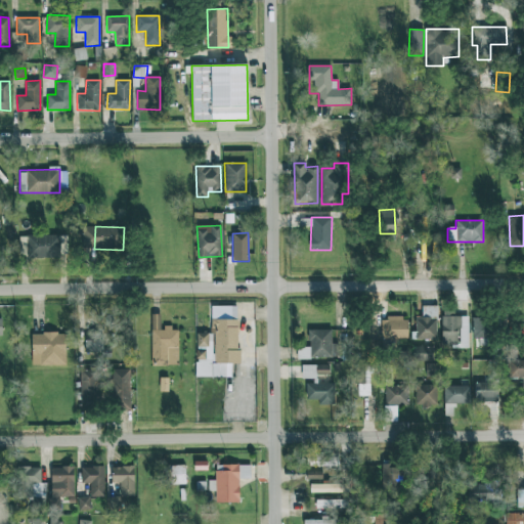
[(58,235),(27,236),(27,258),(59,257),(58,235)]
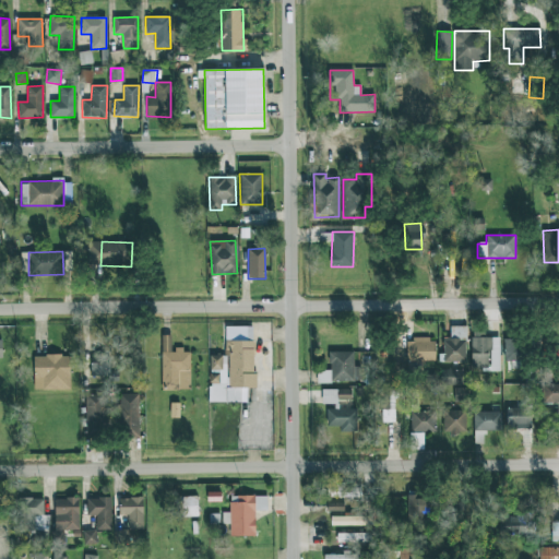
[(209,402),(247,403),(247,388),(254,388),(254,326),(225,326),(225,355),(210,355),(210,371),(219,371),(219,384),(209,384),(209,402)]
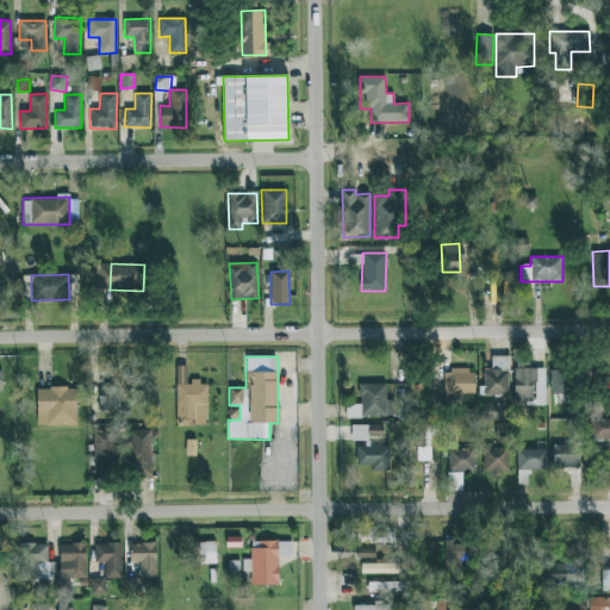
[(509,356),(491,356),(491,369),(484,369),(484,394),(508,396),(509,356)]
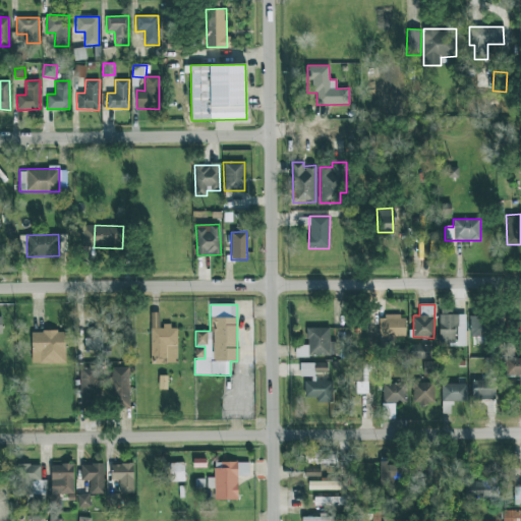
[(151,363),(177,363),(177,326),(160,327),(160,312),(150,312),(151,363)]
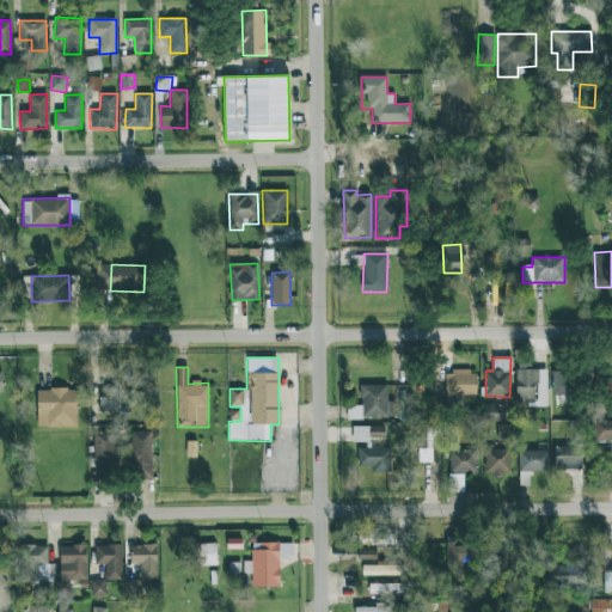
[(516,407),(548,405),(546,369),(515,369),(516,407)]
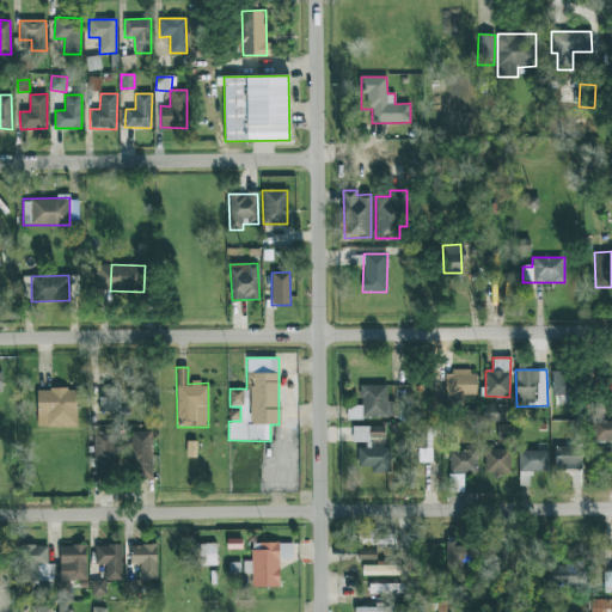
[(476,395),(476,371),(445,372),(445,396),(476,395)]
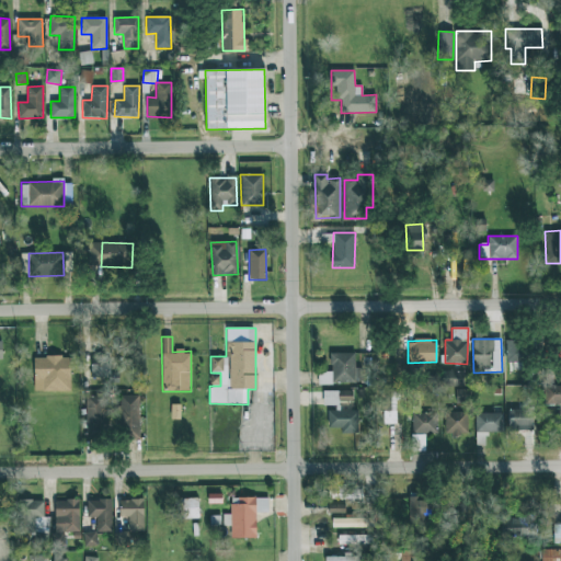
[(525,363),(524,340),(505,341),(506,363),(525,363)]
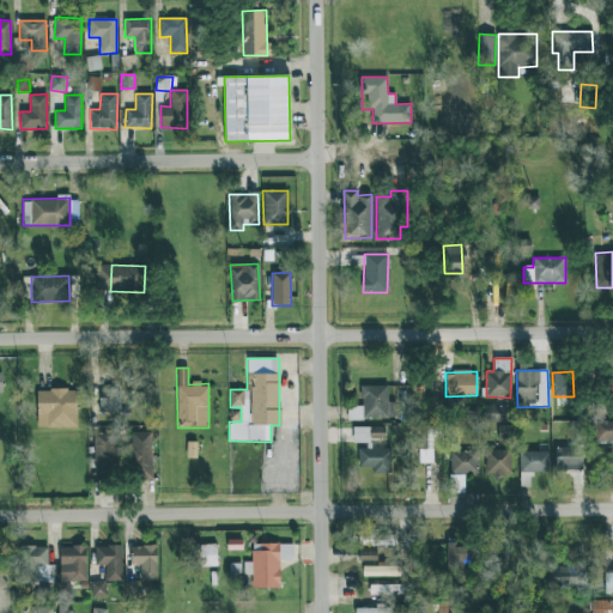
[(388,386),(359,386),(360,406),(347,407),(347,420),(395,419),(395,401),(388,402),(388,386)]
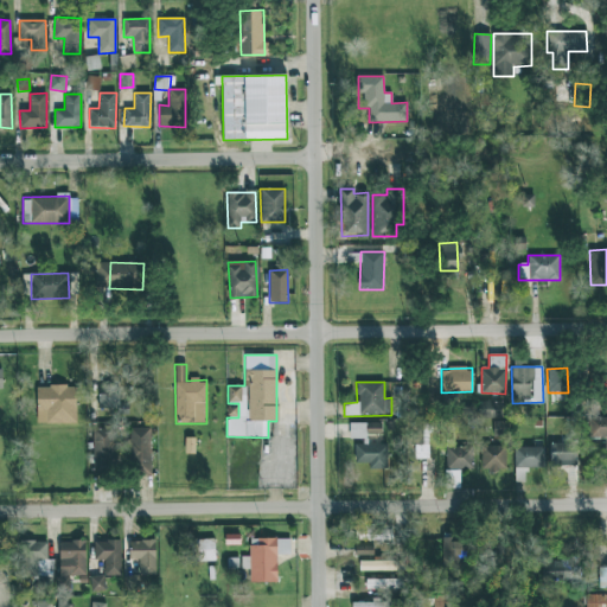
[(76,423),(76,387),(37,385),(37,423),(76,423)]
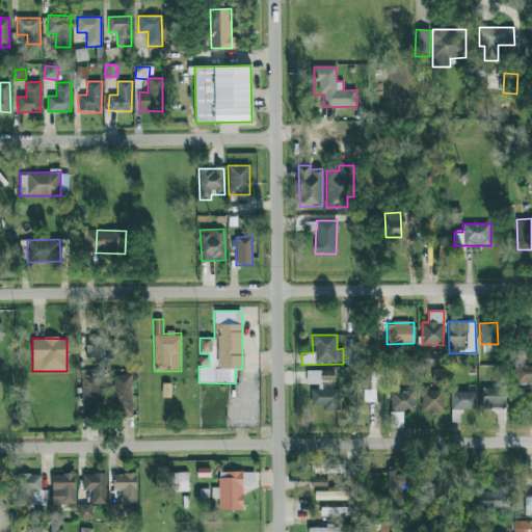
[(104,357),(105,338),(87,338),(86,357),(104,357)]
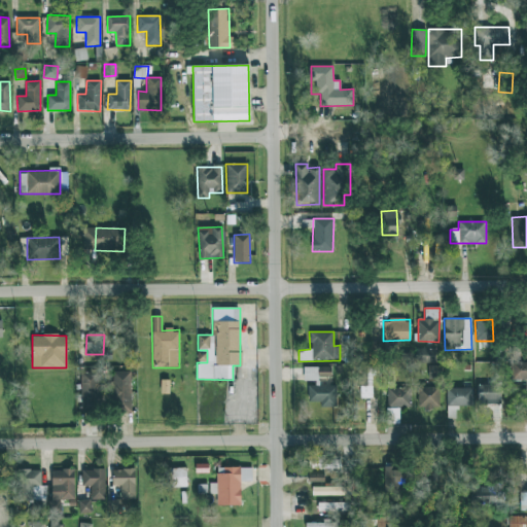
[(435,363),(436,348),(417,348),(416,363),(435,363)]
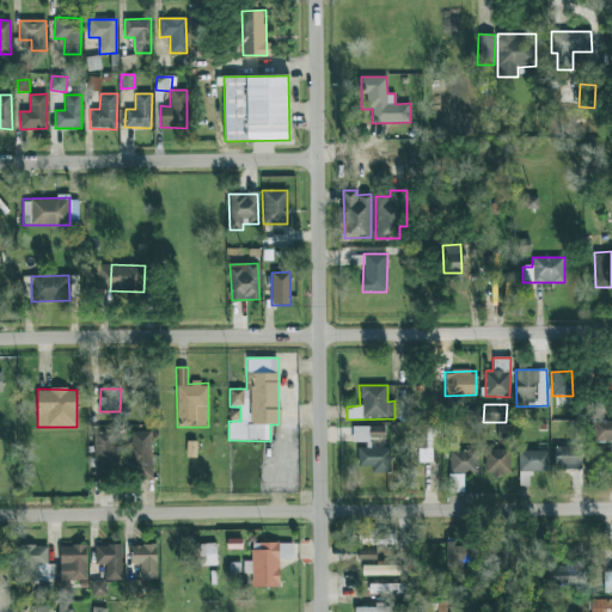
[(611,420),(593,421),(594,441),(611,440),(611,420)]
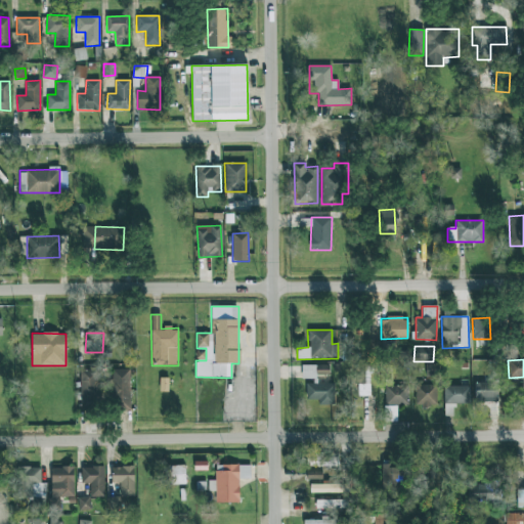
[(426,363),(426,377),(438,378),(438,364),(426,363)]
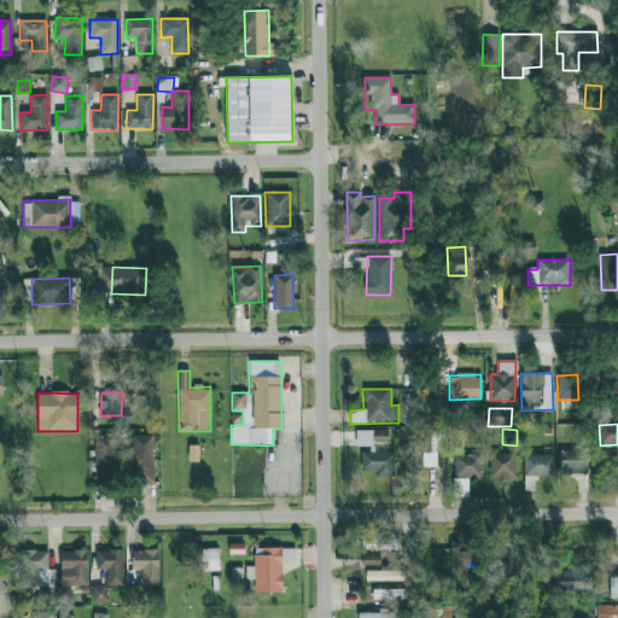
[(437,466),(437,430),(420,431),(420,467),(437,466)]
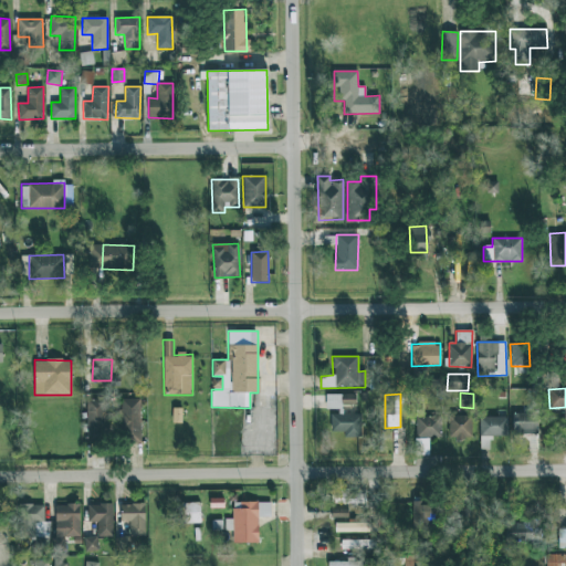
[(326,395),(326,409),(341,409),(341,405),(355,405),(355,395),(326,395)]
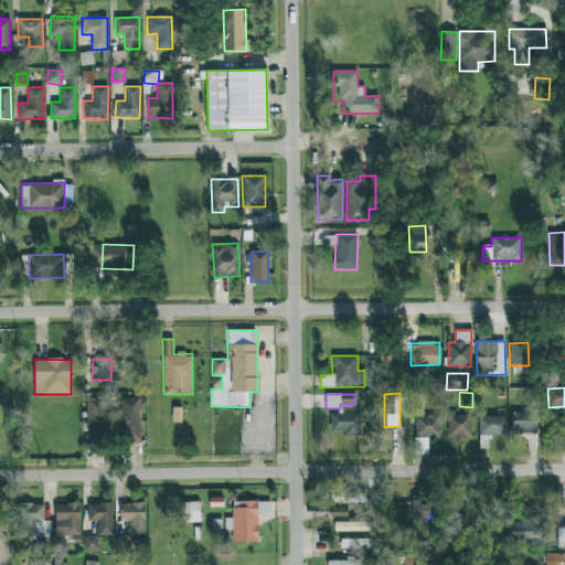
[(511,413),(512,434),(536,433),(536,396),(528,397),(529,406),(521,406),(521,413),(511,413)]
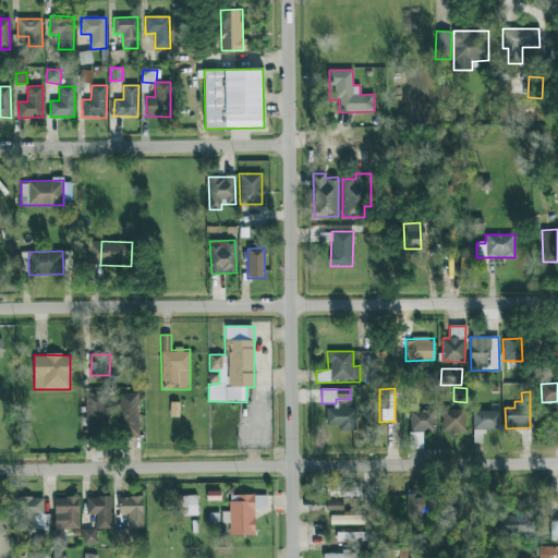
[(138,393),(119,393),(120,437),(140,436),(138,393)]
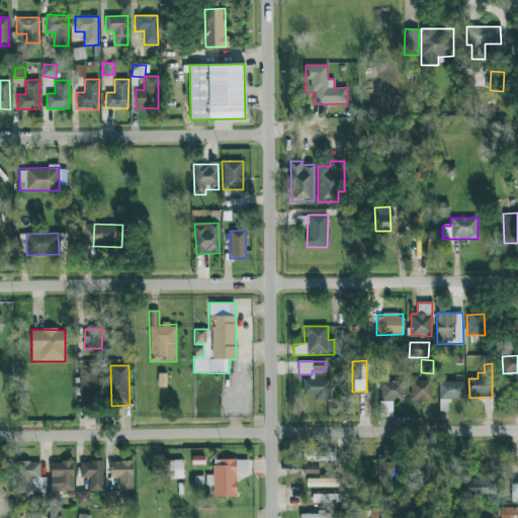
[(79,366),(80,406),(99,405),(97,366),(79,366)]
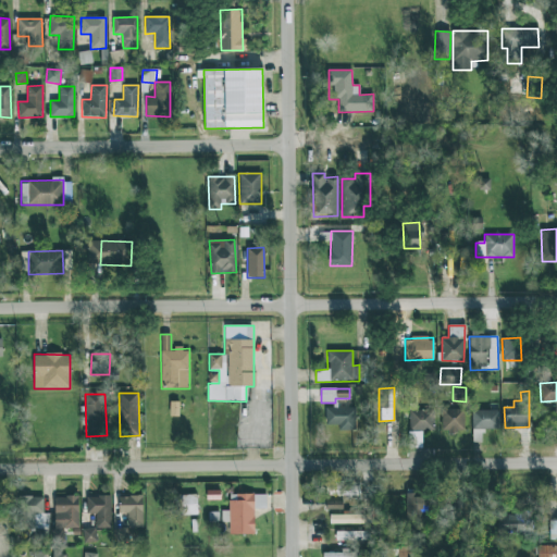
[(170,416),(178,416),(178,403),(170,403),(170,416)]
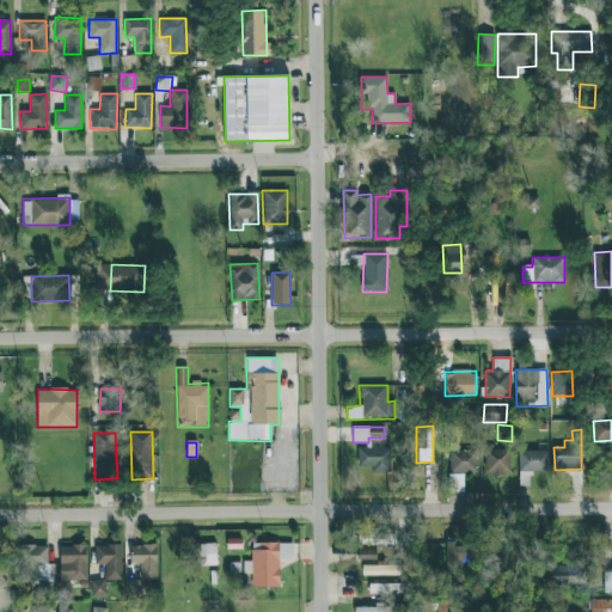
[(390,448),(357,448),(357,466),(372,466),(372,473),(391,472),(390,448)]
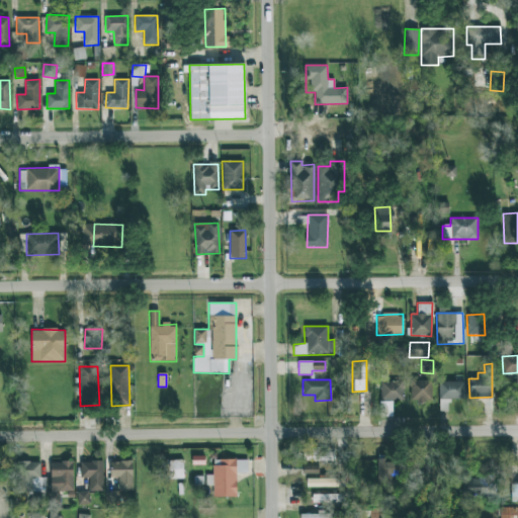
[(431,402),(431,381),(411,380),(410,401),(431,402)]
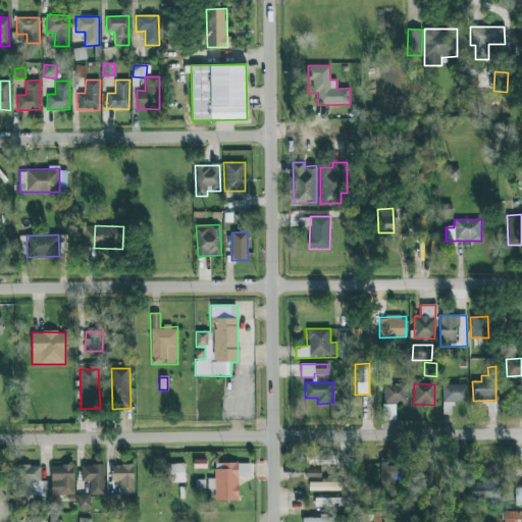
[(396,403),(407,403),(407,384),(383,384),(382,420),(395,420),(396,403)]
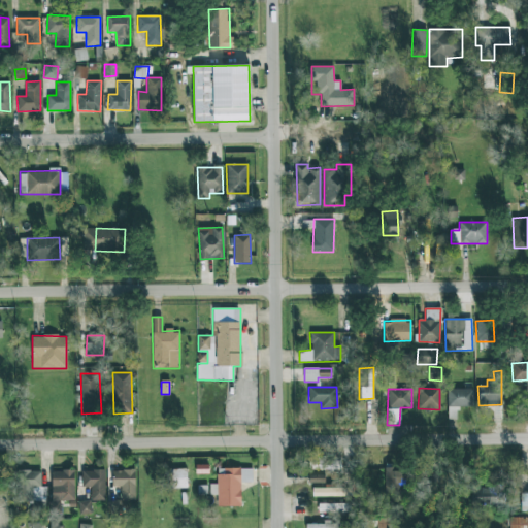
[(448,389),(447,420),(457,420),(457,406),(472,407),(473,389),(448,389)]
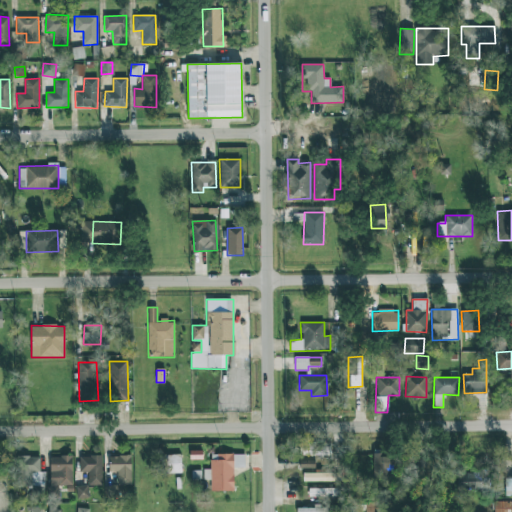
[(315,446),(315,442),(300,442),(300,455),(330,456),(330,447),(315,446)]
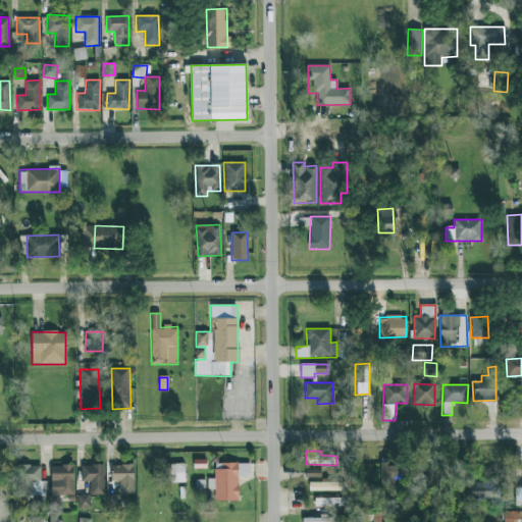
[(400,481),(401,463),(379,462),(379,481),(400,481)]
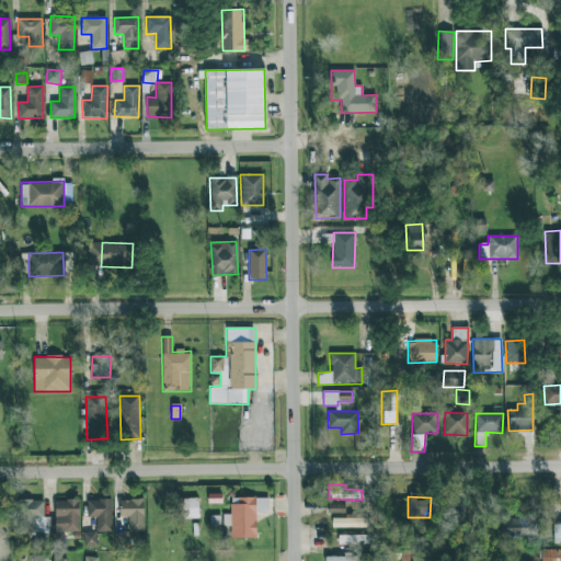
[(256,538),(255,513),(268,513),(267,497),(230,499),(231,538),(256,538)]
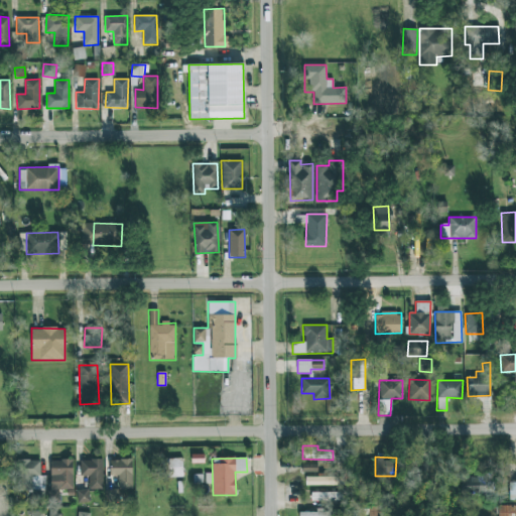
[(161,477),(182,477),(182,459),(161,459),(161,477)]
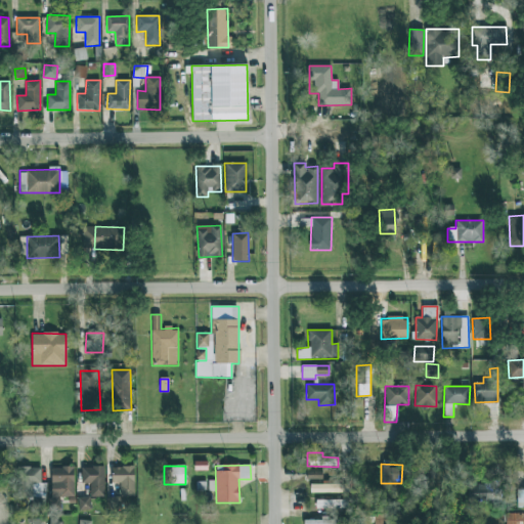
[(74,496),(74,467),(51,467),(51,497),(74,496)]
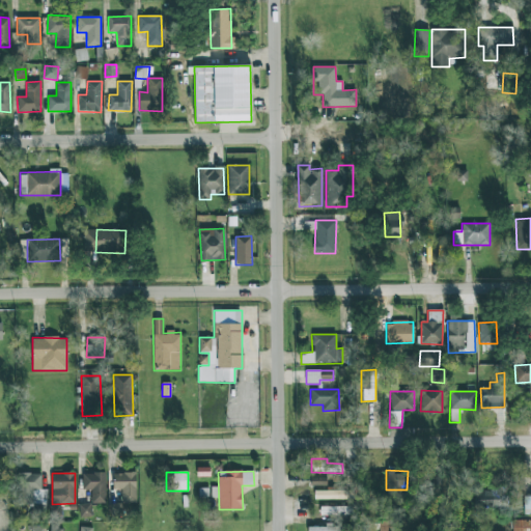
[(105,473),(82,473),(83,490),(91,490),(91,503),(106,503),(105,473)]
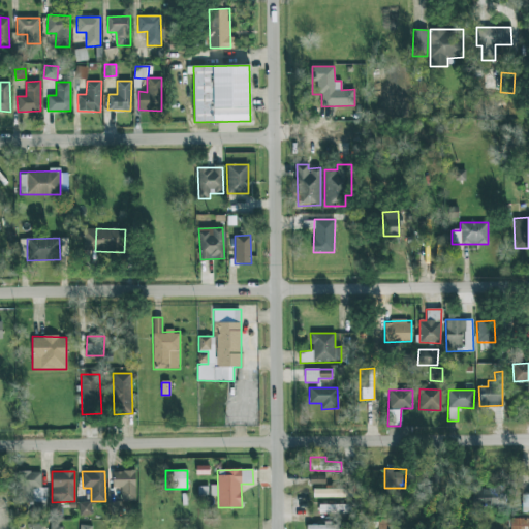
[(135,501),(134,471),(112,471),(113,489),(121,489),(121,501),(135,501)]
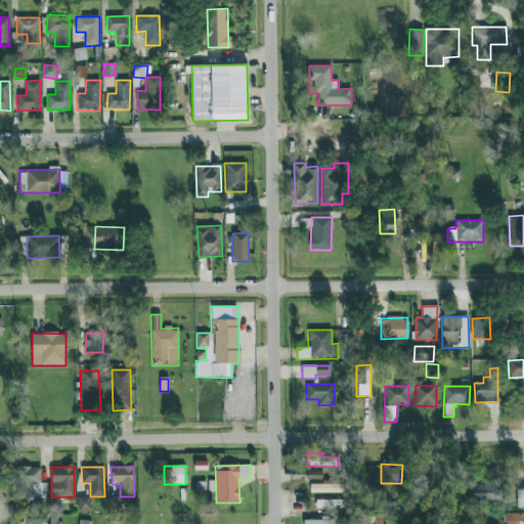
[(310,484),(310,493),(349,492),(348,483),(310,484)]
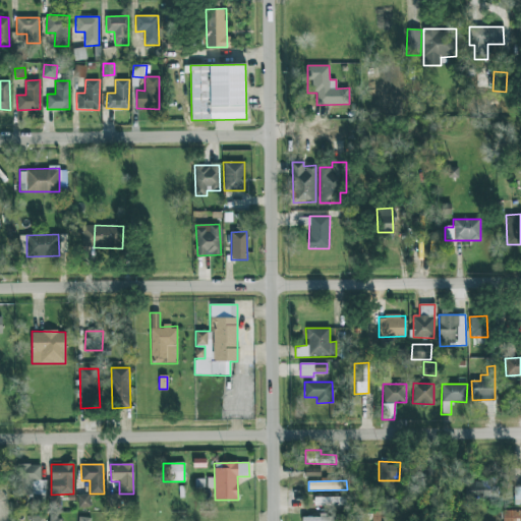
[(77,495),(77,508),(90,507),(90,495),(77,495)]
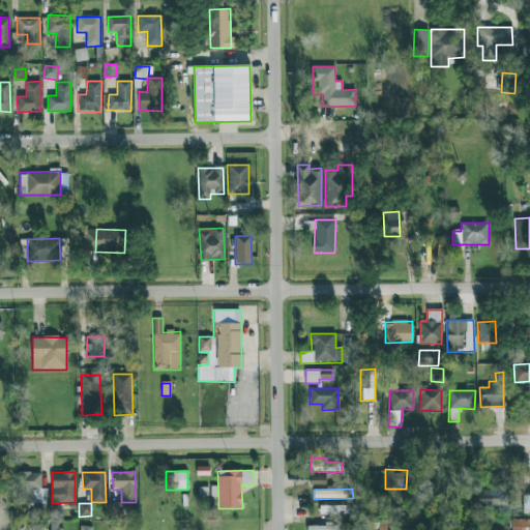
[(320,505),(320,513),(352,516),(352,506),(320,505)]
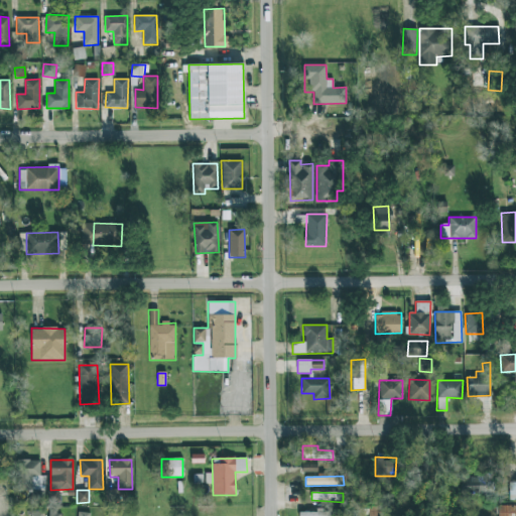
[(515,515),(515,506),(497,506),(497,515),(515,515)]
